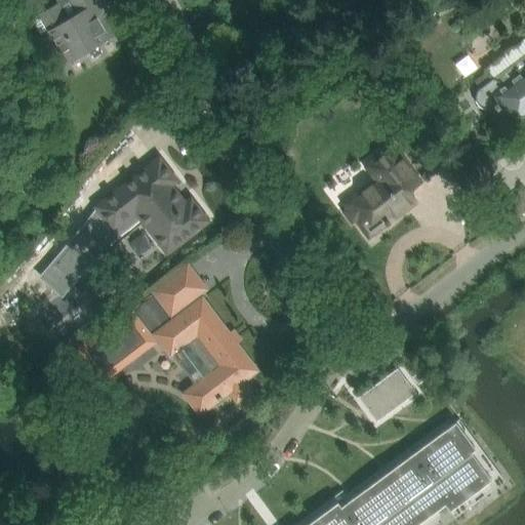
[(42,36),(49,32),(69,64),(117,35),(98,3),(103,0),(64,0),(32,18),(42,36)]
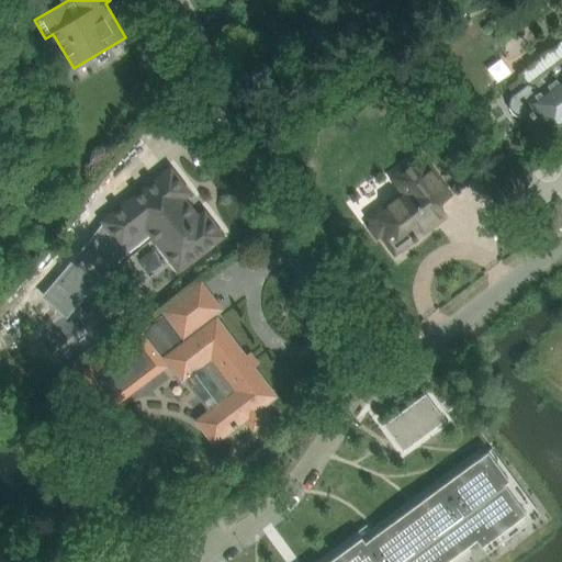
[(561,38),(517,74),(526,85),(513,96),(512,98),(510,99),(509,101),(509,103),(509,105),(509,108),(510,109),(512,111),(513,113),(514,114),(515,115),(517,116),(519,116),(521,117),(524,116),(526,116),(527,115),(529,114),(531,119),(535,116),(551,138),(561,128),(561,38)]
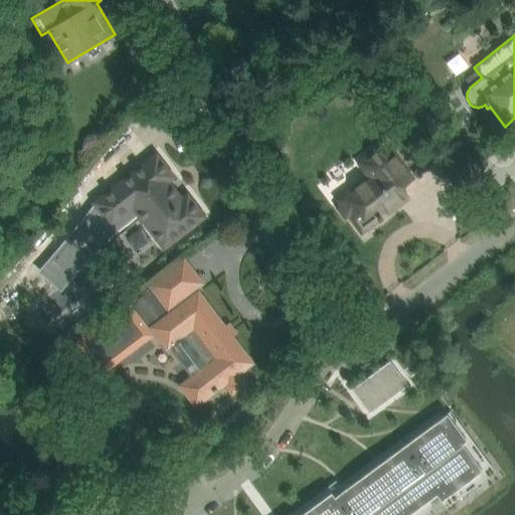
[(457,74),(470,65),(461,52),(448,61),(457,74)]
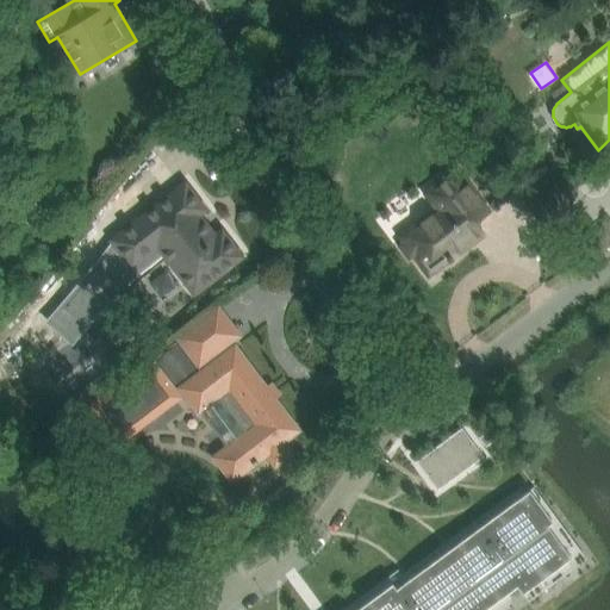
[(437,207),(400,236),(402,237),(406,243),(403,247),(410,256),(414,254),(427,271),(444,256),(449,262),(453,260),(452,257),(483,234),(474,223),(487,212),(458,173),(443,184),(428,194),(434,203),(437,207)]
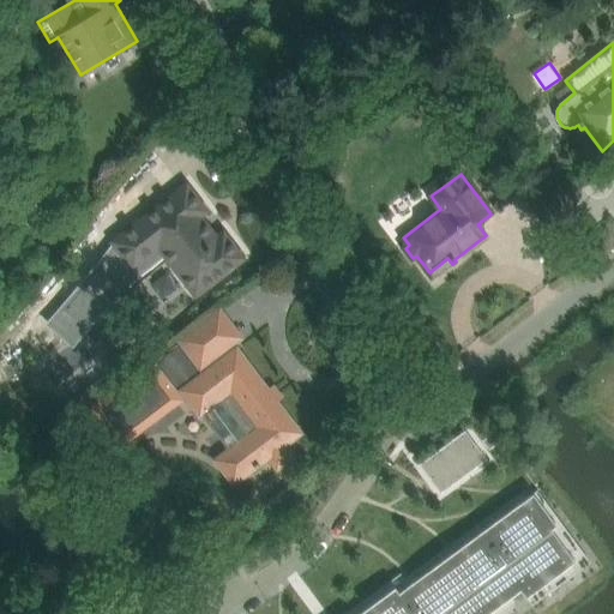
[(196,294),(223,274),(242,259),(223,234),(216,240),(198,216),(205,211),(186,187),(114,244),(132,266),(158,247),(196,294)]
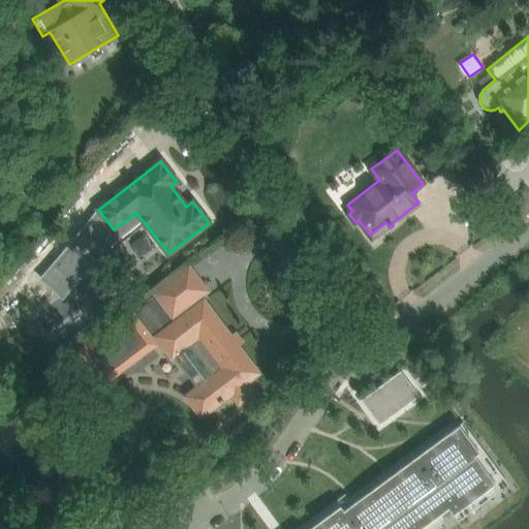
[(173,316),(189,304),(206,291),(188,270),(156,293),(173,316)]
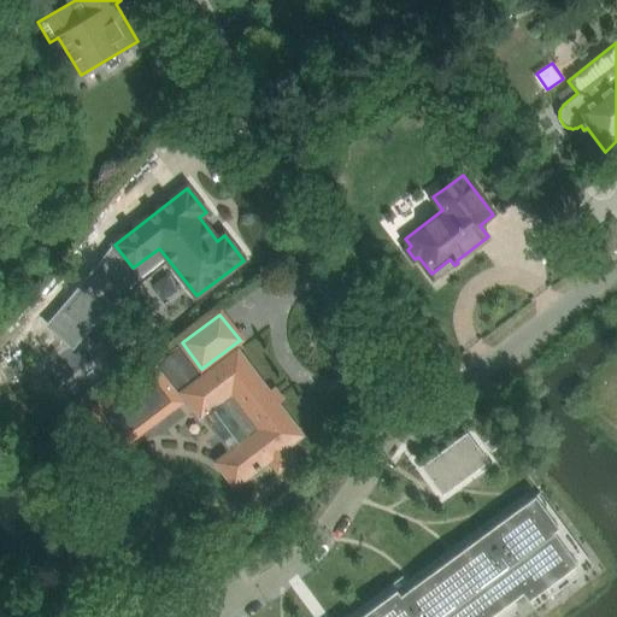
[(277,470),(297,456),(288,445),(300,435),(238,353),(184,393),(231,454),(218,463),(235,485),(269,459),(277,470)]
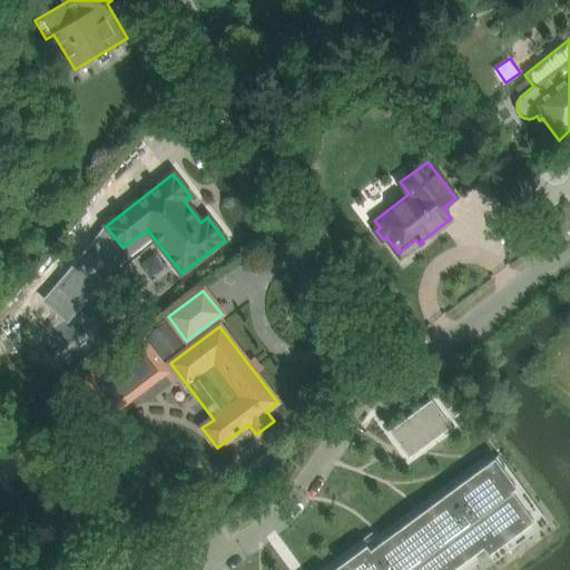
[(110,418),(170,372),(143,336),(82,382),(110,418)]
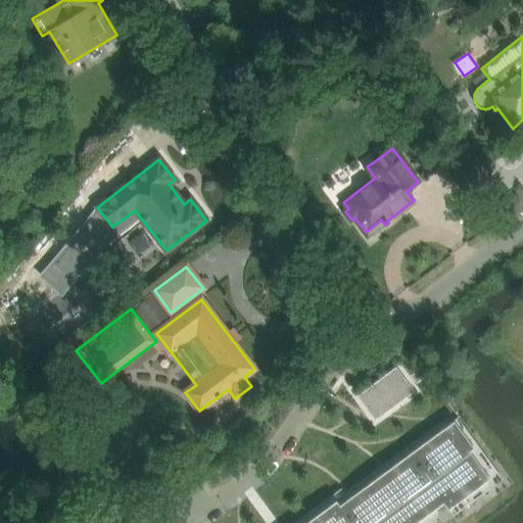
[(396,367),(357,395),(375,421),(415,392),(396,367)]
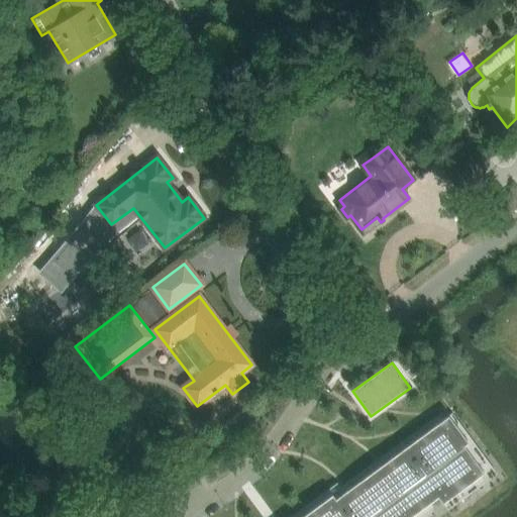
[(417,364),(406,372),(412,379),(422,371),(417,364)]
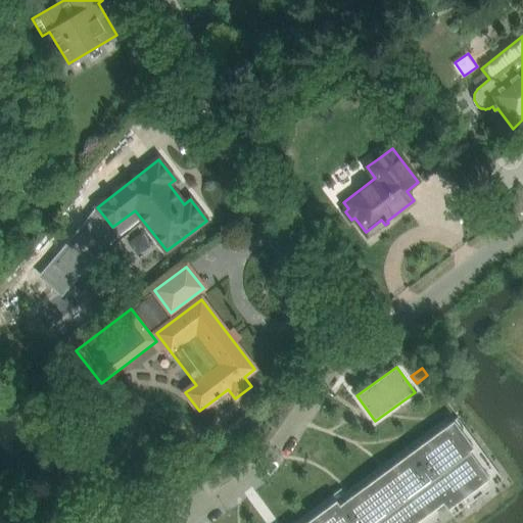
[(447,417),(438,424),(442,430),(452,423),(452,422),(447,417)]
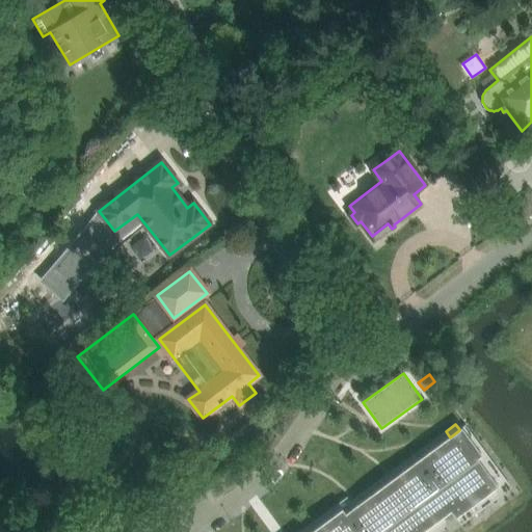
[(430,531),(446,521),(443,516),(451,510),(451,511),(452,510),(457,516),(461,514),(460,513),(469,507),(472,512),(495,496),(499,493),(474,458),(478,455),(464,436),(444,452),(437,444),(436,445),(439,448),(400,477),(397,474),(396,475),(402,482),(370,505),(365,498),(364,499),(366,502),(330,528),(325,520),(323,521),(326,524),(315,531),(430,531)]
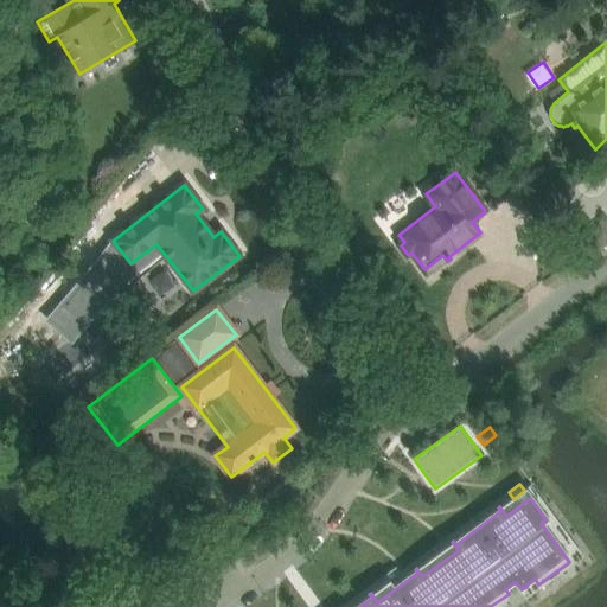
[(165,550),(157,556),(165,567),(173,561),(165,550)]
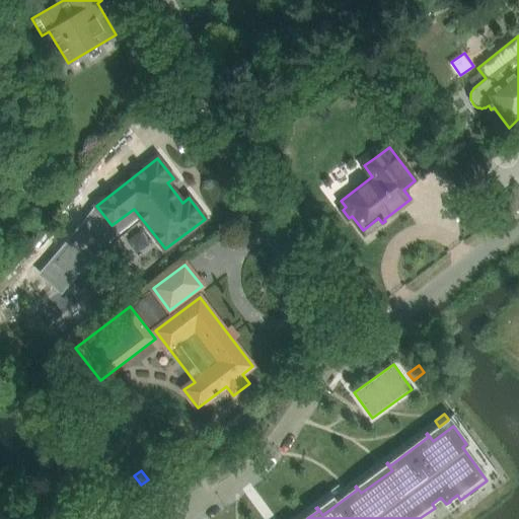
[(339,485),(328,492),(332,497),(343,490),(342,490),(339,485)]
